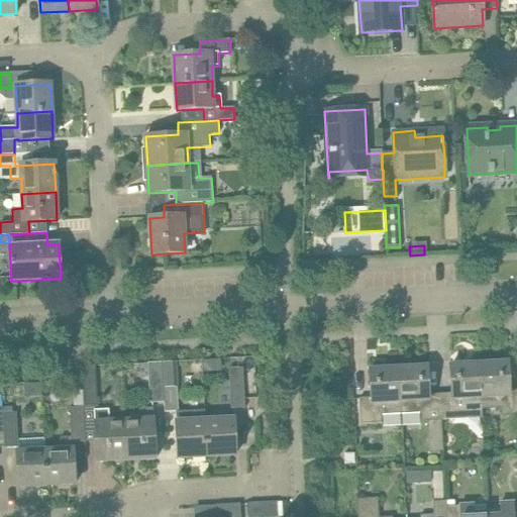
[(240,358),(230,358),(227,359),(231,409),(244,408),(240,358)]
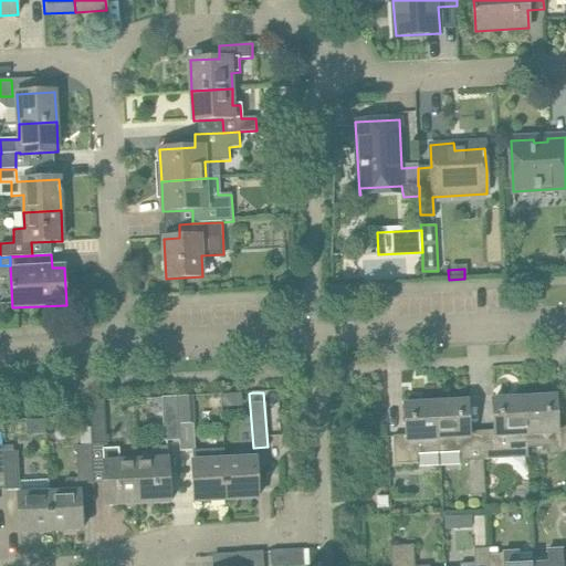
[(178,441),(176,396),(161,397),(164,442),(178,441)]
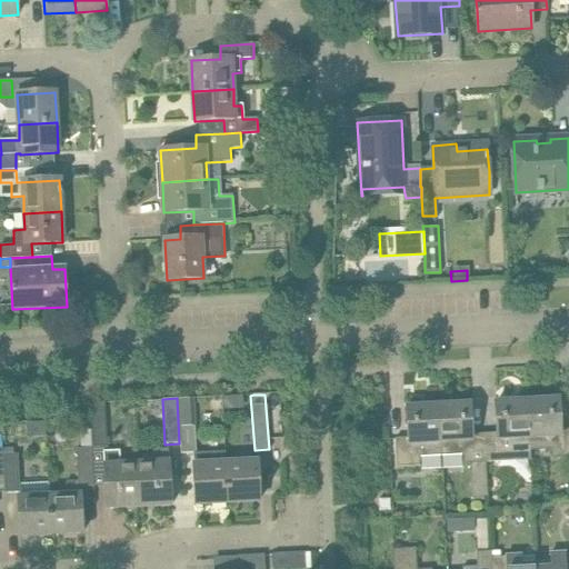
[(177,398),(179,443),(180,455),(196,453),(193,398),(177,398)]
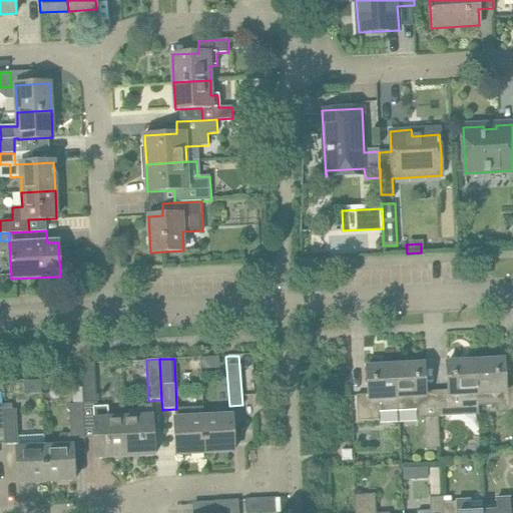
[(512,387),(505,387),(504,359),(476,361),(478,406),(497,405),(497,414),(512,412),(512,387)]
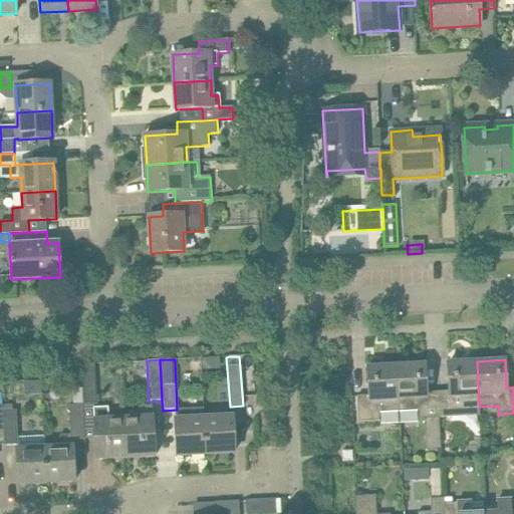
[(479,407),(477,361),(447,362),(449,391),(438,392),(440,418),(460,417),(460,408),(479,407)]
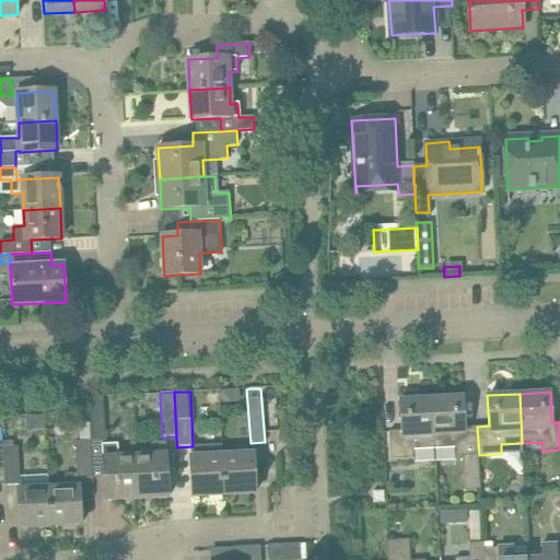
[(106,440),(105,418),(103,396),(88,397),(90,441),(106,440)]
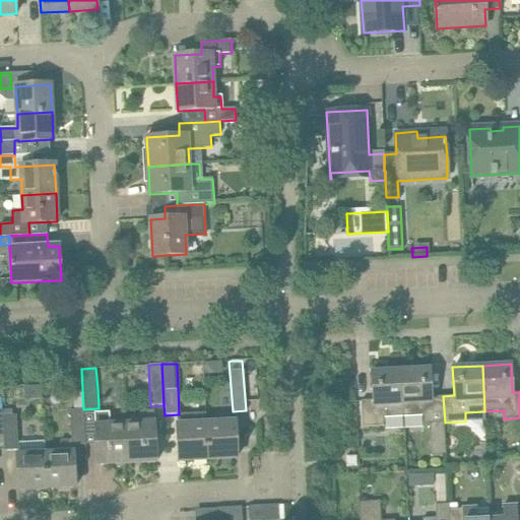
[(445,423),(443,396),(431,397),(430,369),(401,371),(403,415),(404,432),(430,431),(431,449),(446,448),(445,423)]
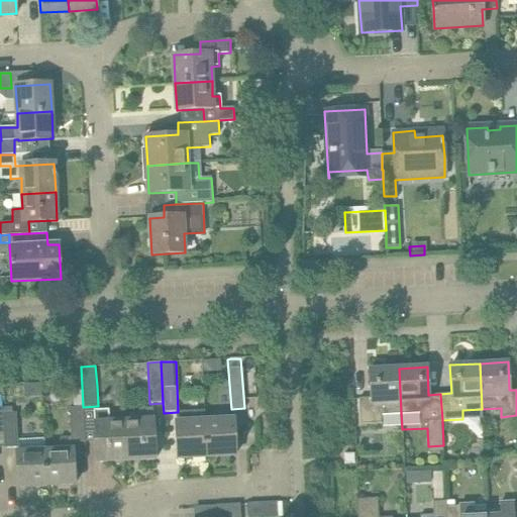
[(401,413),(399,369),(370,370),(371,397),(358,398),(360,424),(383,423),(383,414),(401,413)]
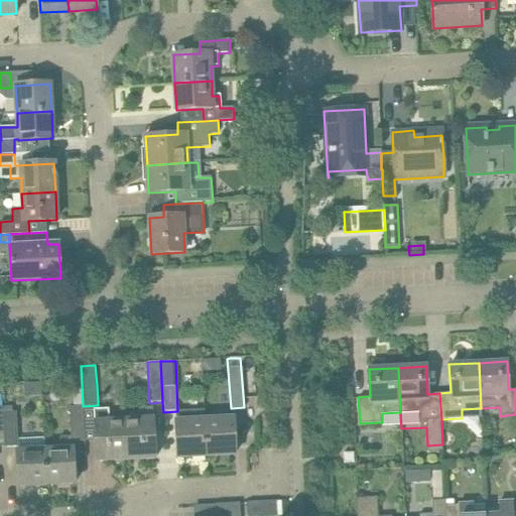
[(85,441),(83,406),(70,407),(72,442),(85,441)]
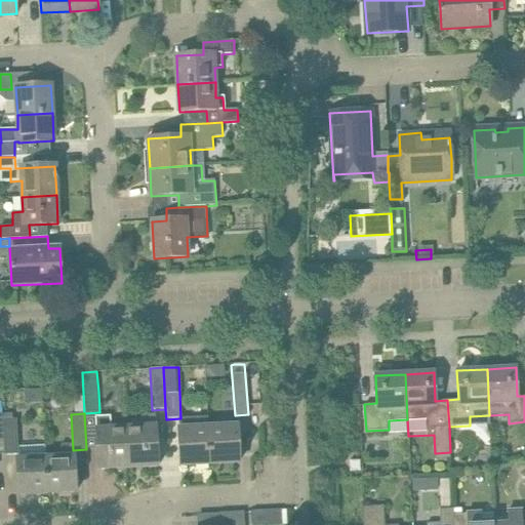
[(140,427),(126,427),(128,468),(158,467),(155,414),(140,415),(140,427)]
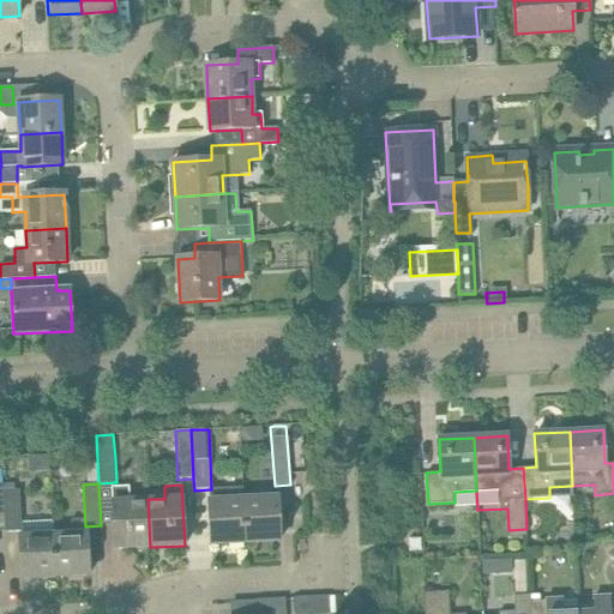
[(150,547),(148,499),(128,500),(127,488),(112,488),(115,549),(150,547)]
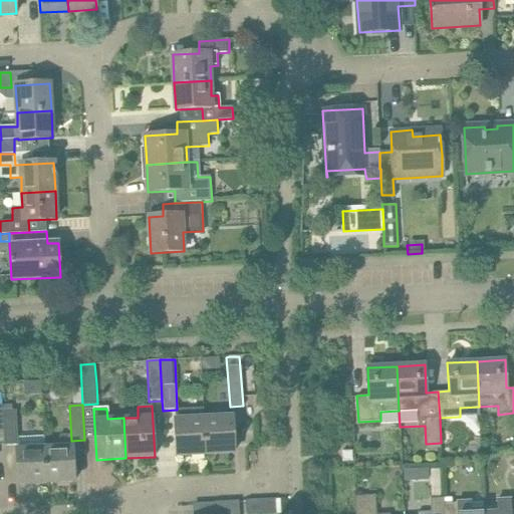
[(16,411),(3,411),(4,432),(5,446),(18,445),(18,438),(16,411)]
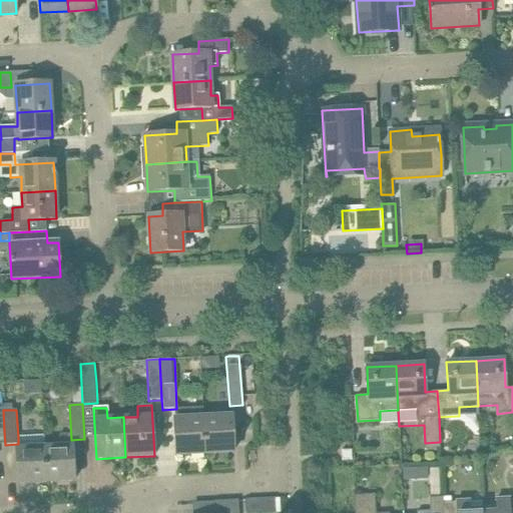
[(231,416),(203,417),(205,453),(233,452),(231,416)]
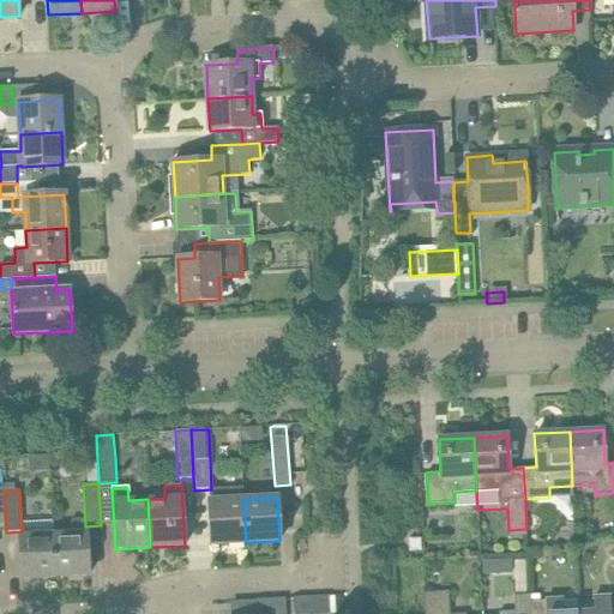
[(246,542),(244,499),(210,501),(211,545),(246,542)]
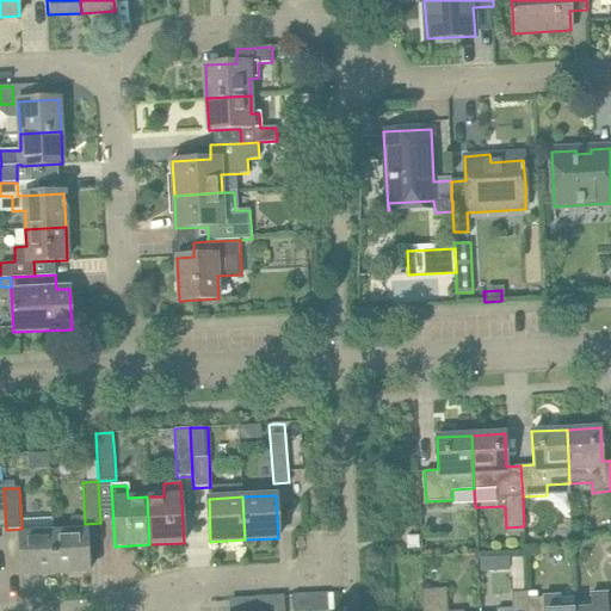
[(22,520),(22,529),(22,534),(19,535),(22,575),(56,573),(54,532),(53,518),(22,520)]
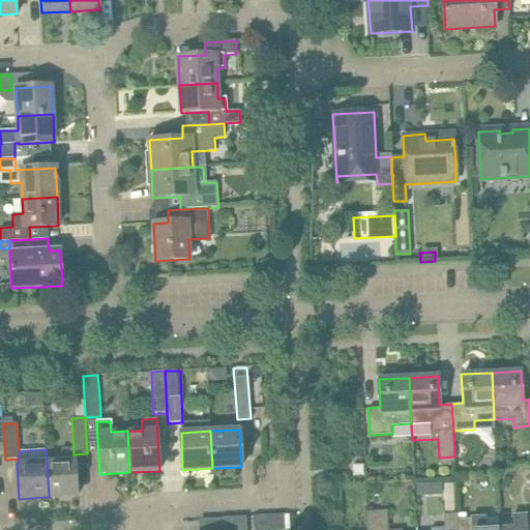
[(76,461),(47,462),(49,497),(77,496),(76,461)]
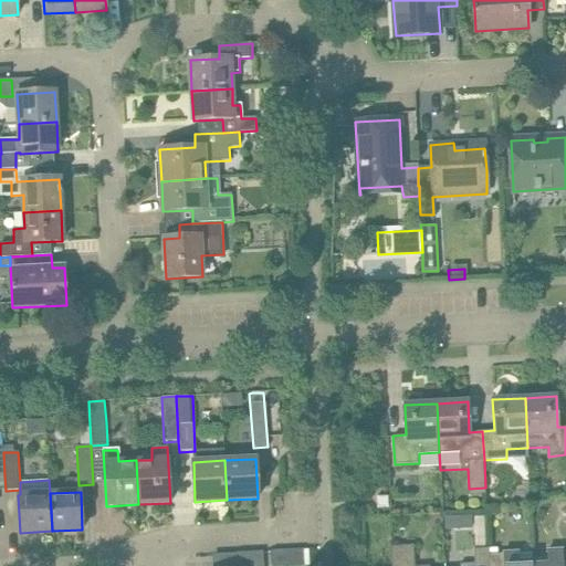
[(377,496),(377,501),(377,507),(388,507),(388,496),(377,496)]
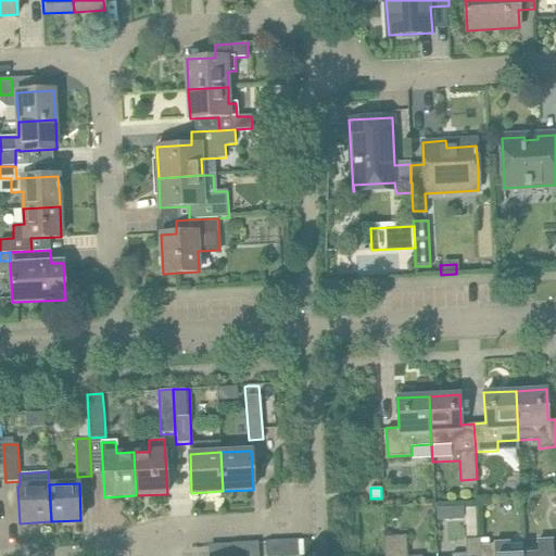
[(450,508),(437,509),(437,520),(450,520),(450,508)]
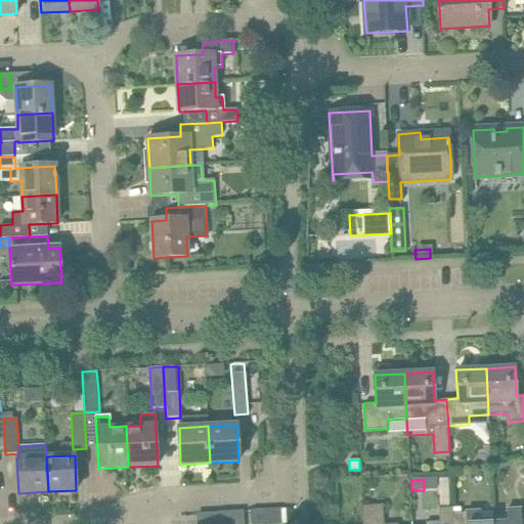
[(385,523),(384,504),(361,505),(362,523),(385,523)]
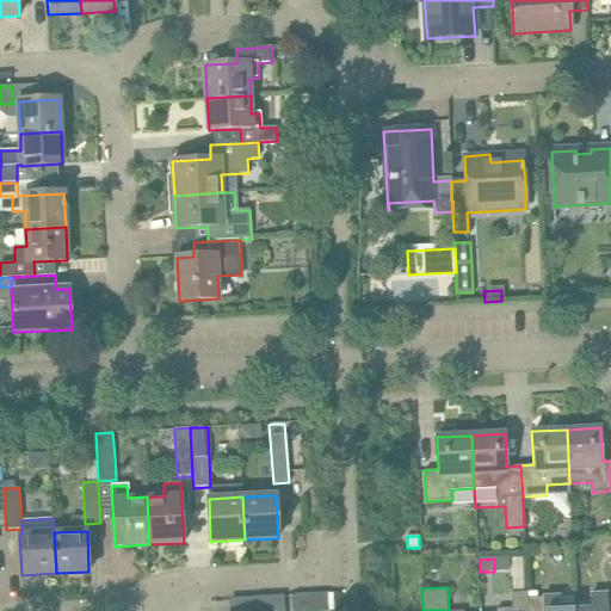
[(497,610),(528,610),(528,598),(528,592),(512,593),(512,609),(497,610)]
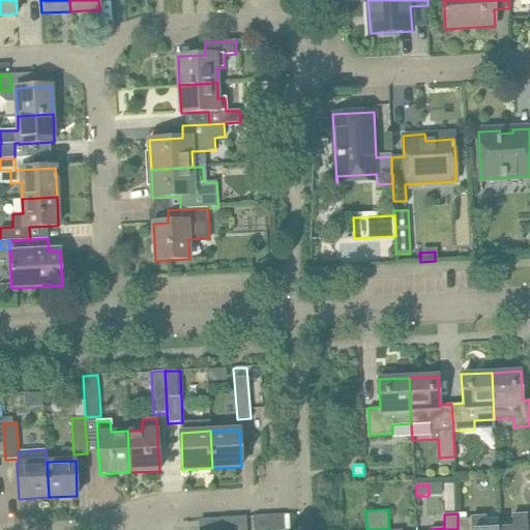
[(513,528),(499,528),(499,529),(529,529),(529,514),(512,516),(513,528)]
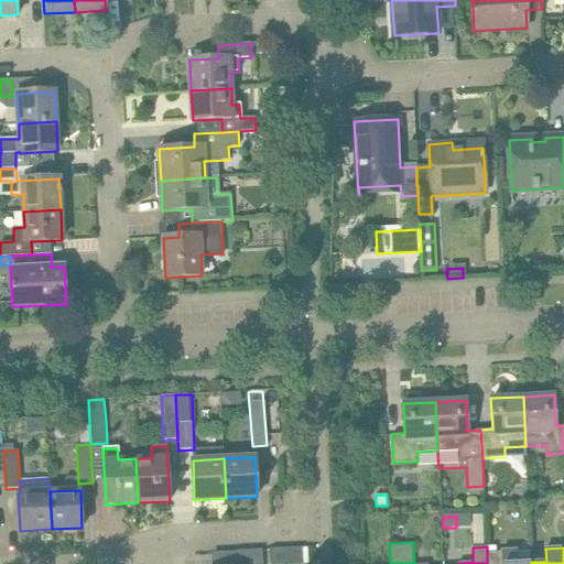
[(262,563),(261,550),(236,551),(236,563),(262,563)]
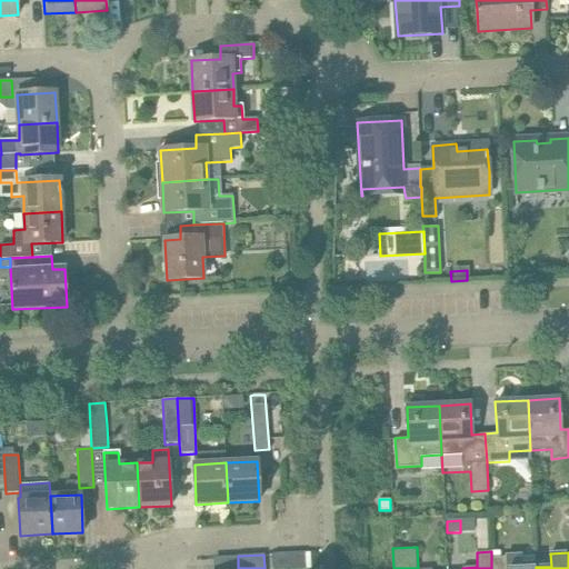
[(522,556),(491,557),(491,568),(536,568),(536,567),(522,568),(522,556)]
